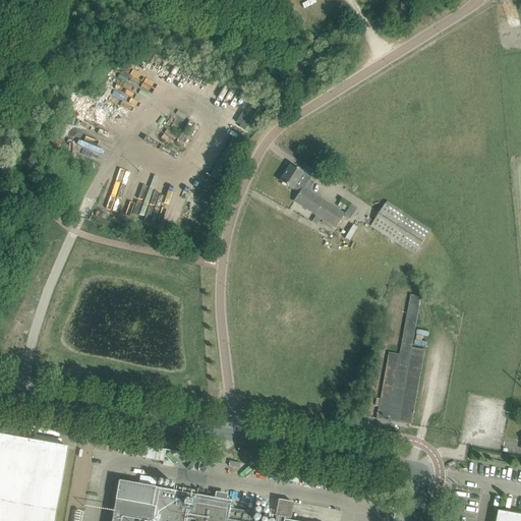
[(183,80),(178,91),(189,98),(195,88),(183,80)]
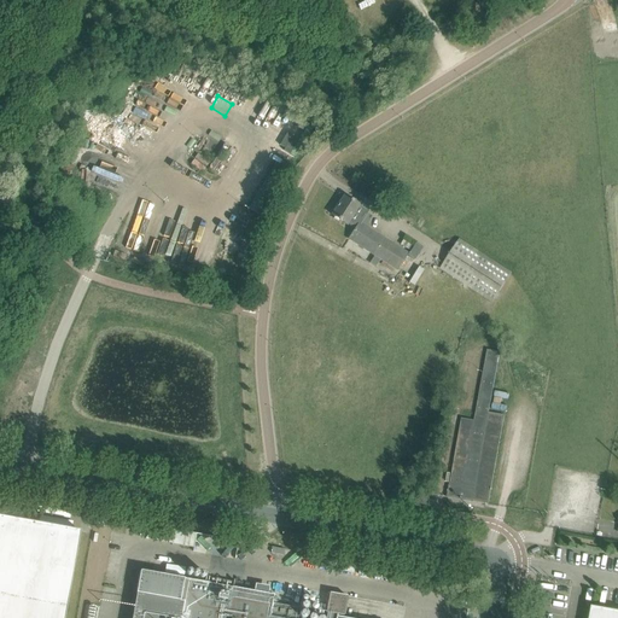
[(105,132),(103,141),(123,146),(126,136),(105,132)]
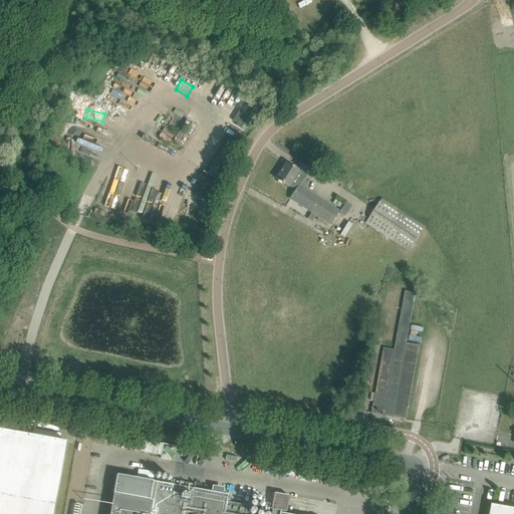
[(169,143),(175,136),(166,129),(160,136),(169,143)]
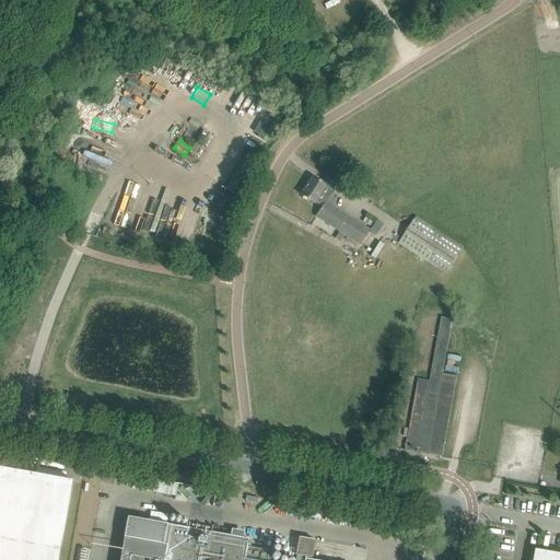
[(325,186),(313,177),(301,195),(314,203),(314,202),(322,208),(316,217),(339,232),(335,238),(340,242),(345,235),(360,245),(370,230),(325,201),(325,202),(317,197),(325,186)]
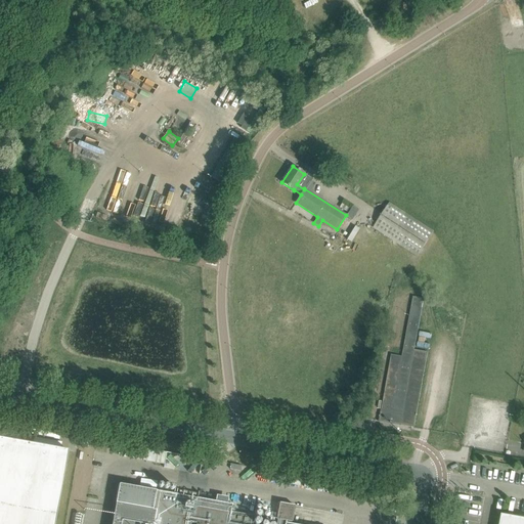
[(383,214),(374,228),(418,256),(433,232),(390,204),(383,214)]
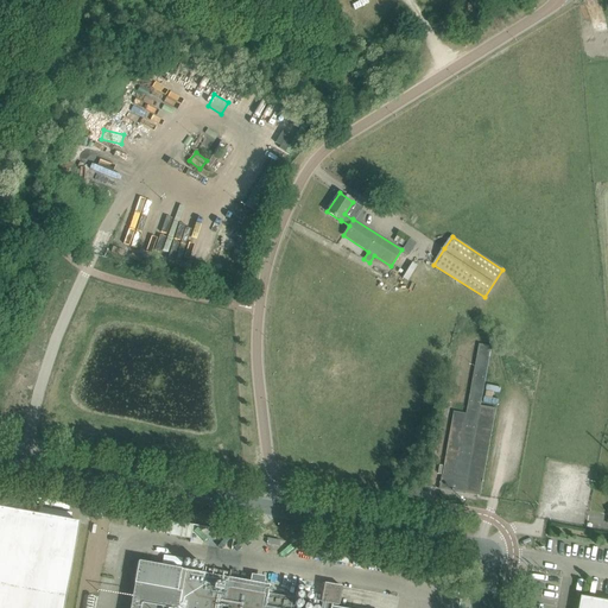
[(439,488),(439,489),(466,494),(466,493),(480,496),(496,409),(481,406),(492,347),(479,344),(467,415),(454,412),(442,477),(442,476),(439,488)]
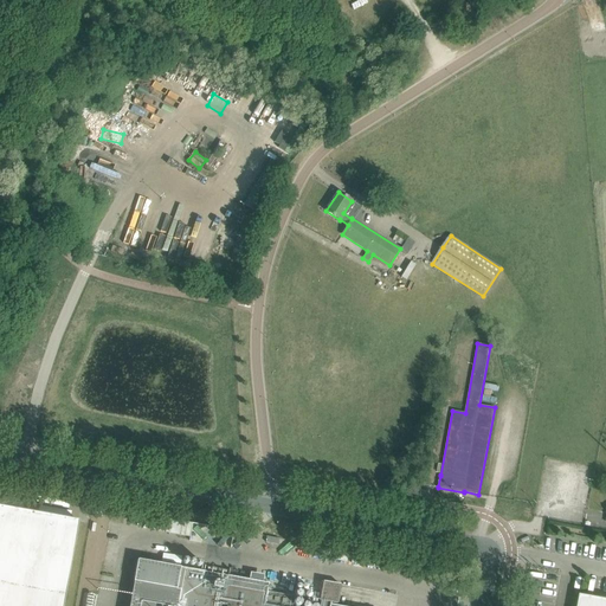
[(0,605),(62,605),(78,522),(0,507),(0,605)]
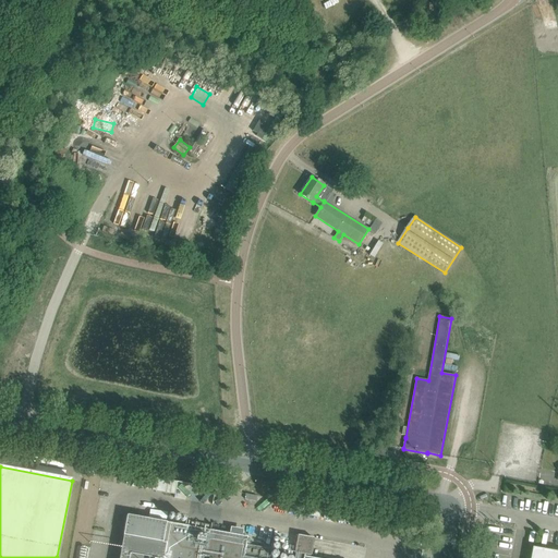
[(143,475),(141,488),(174,494),(177,482),(143,475)]
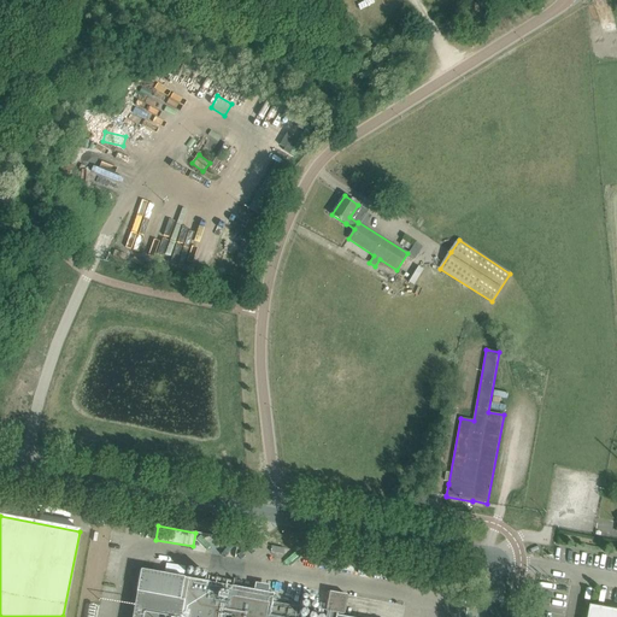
[(318,556),(316,565),(352,571),(353,563),(318,556)]
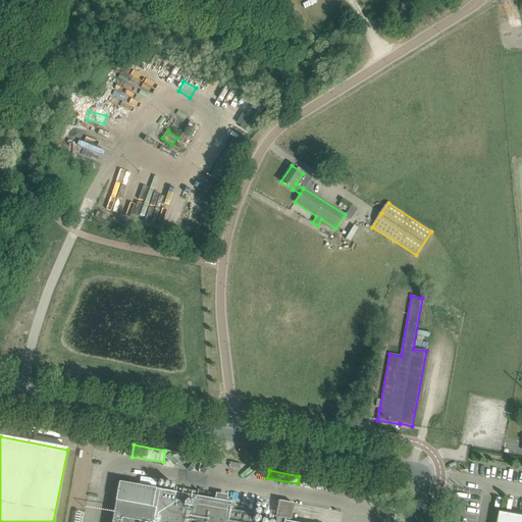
[(142,485),(157,486),(157,477),(142,476),(142,485)]
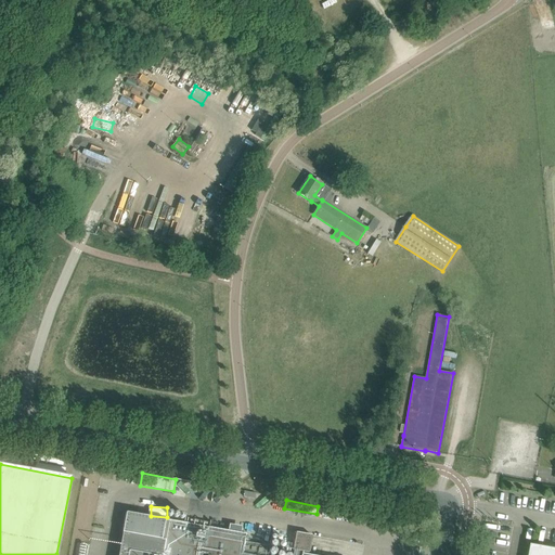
[(364,524),(366,514),(353,511),(351,521),(364,524)]
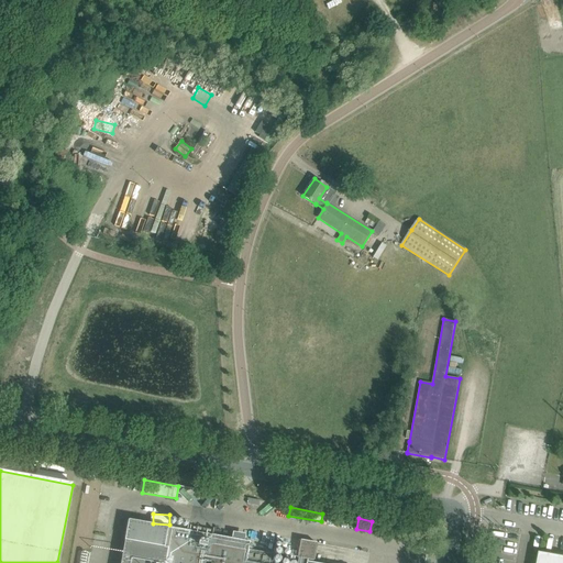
[(312,562),(307,562),(307,560),(312,561),(316,543),(300,540),(297,559),(298,559),(297,562),(268,562),(272,554),(249,550),(250,542),(244,541),(231,539),(179,529),(128,520),(124,540),(125,540),(121,562),(312,562)]
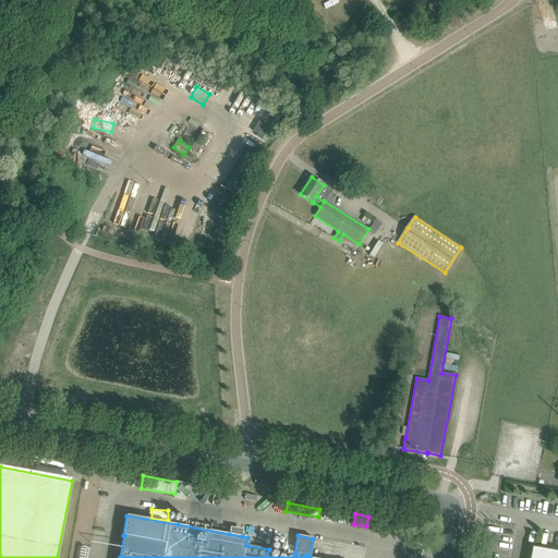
[(557,557),(557,552),(534,547),(532,557),(557,557)]
